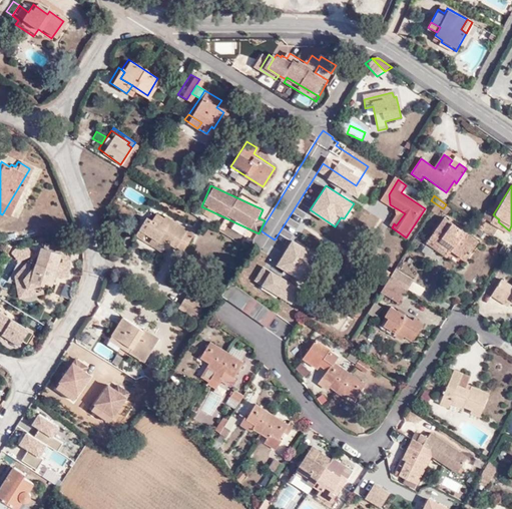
[(443,208),(437,204),(431,213),(436,216),(440,212),(446,217),(449,212),(443,208)]
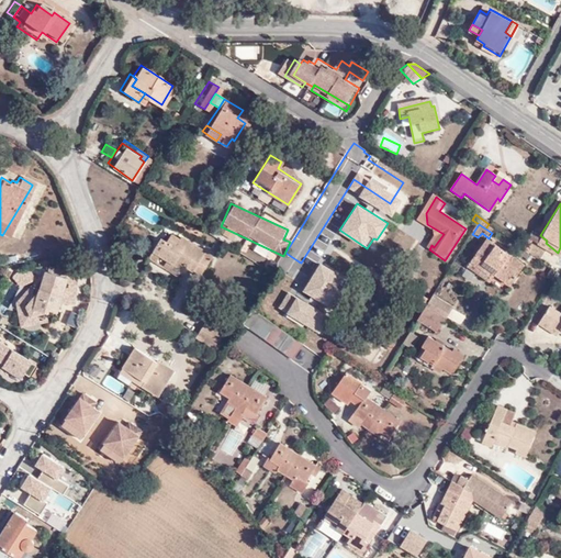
[(534,244),(538,237),(529,231),(517,247),(523,252),(527,246),(525,244),(529,241),(534,244)]
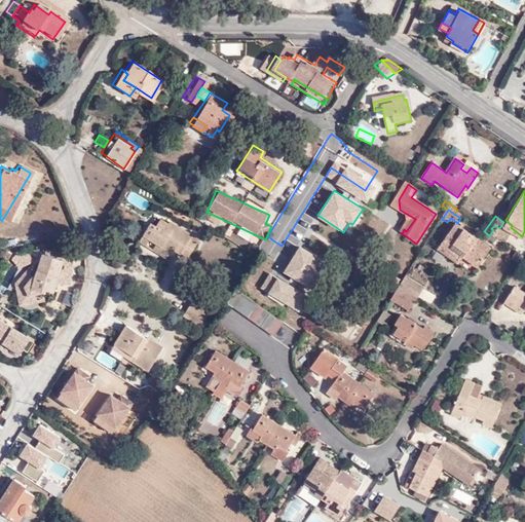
[(143,235),(171,253),(173,249),(180,255),(191,237),(186,234),(187,233),(170,222),(167,224),(160,219),(155,226),(150,223),(143,235)]
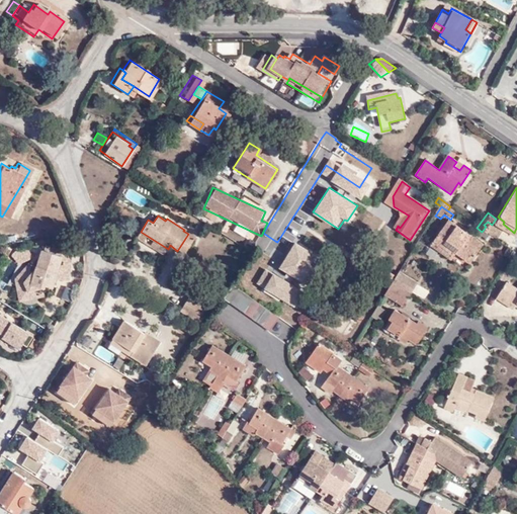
[(504,222),(498,217),(496,219),(492,225),(511,238),(514,233),(503,224),(504,222)]
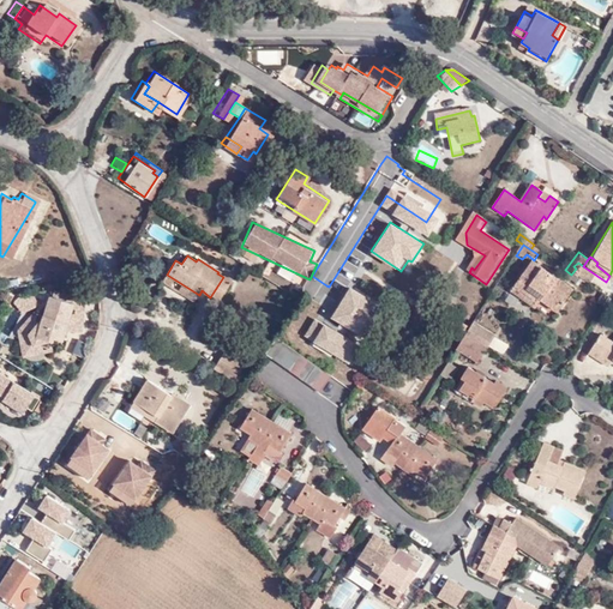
[(511,288),(535,305),(539,302),(557,314),(571,291),(529,263),(511,288)]
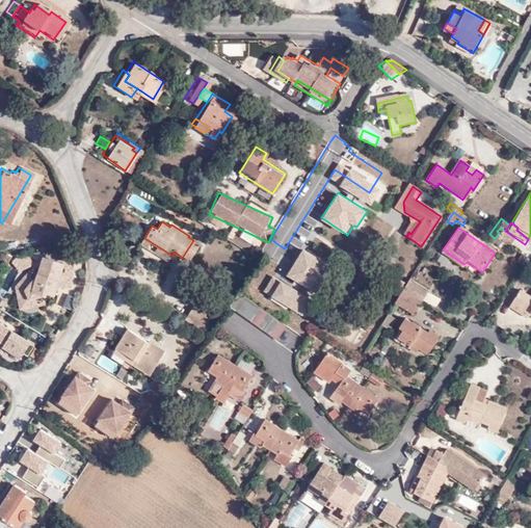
[(240,229),(236,238),(251,245),(256,237),(240,229)]
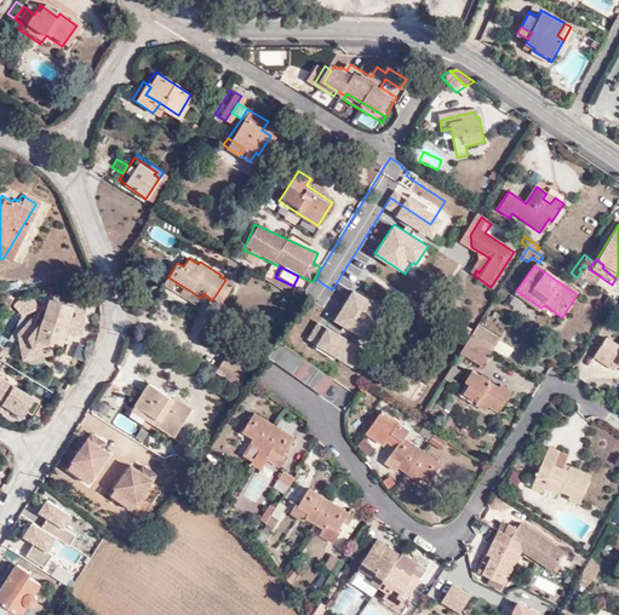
[(196,305),(201,298),(168,277),(164,285),(196,305)]
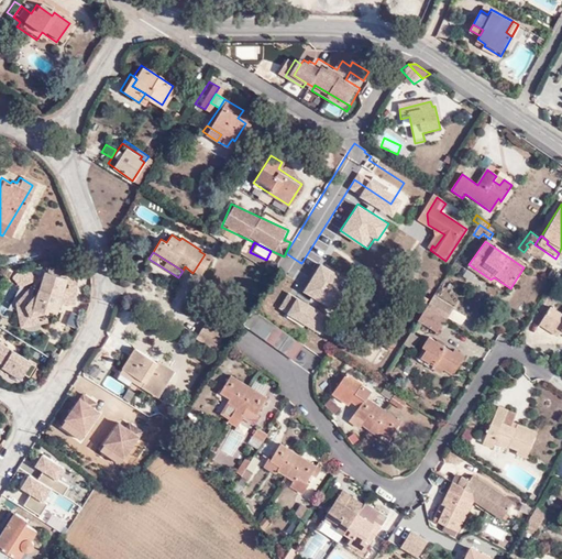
[(299,262),(286,253),(278,267),(290,275),(299,262)]
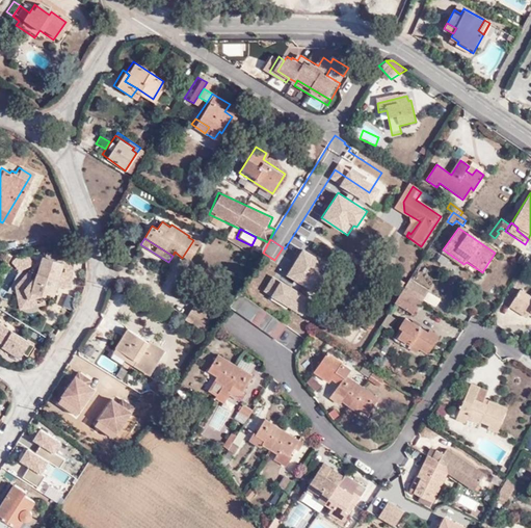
[(318,271),(324,261),(301,247),(286,275),(313,291),(323,274),(318,271)]
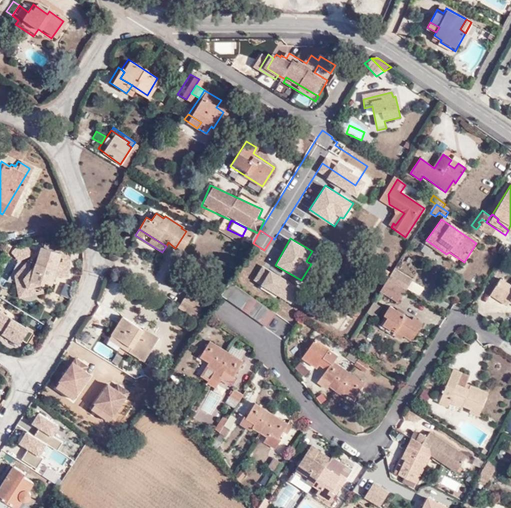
[(443,259),(446,254),(426,240),(423,245),(443,259)]
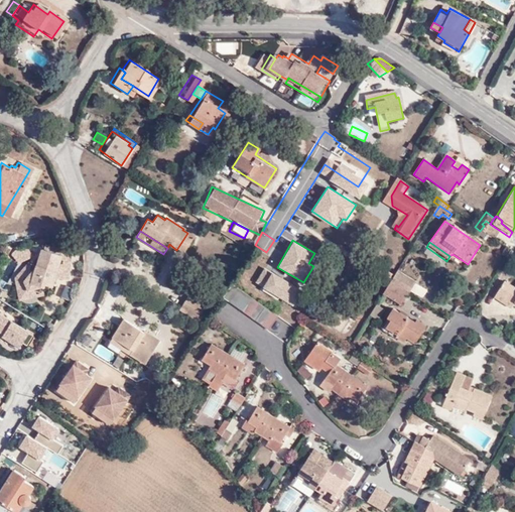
[(29,283),(43,288),(44,284),(52,287),(61,255),(54,254),(55,247),(45,244),(43,250),(41,249),(36,265),(29,283)]
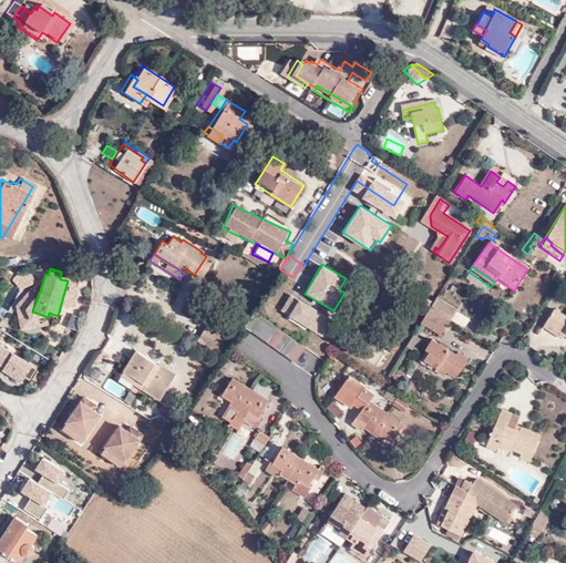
[(563,278),(558,275),(552,285),(557,288),(563,278)]
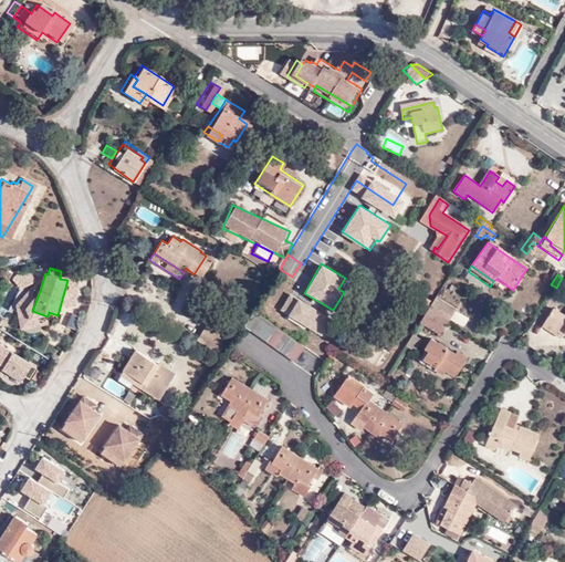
[(46,322),(48,316),(32,311),(40,291),(34,289),(27,315),(46,322)]
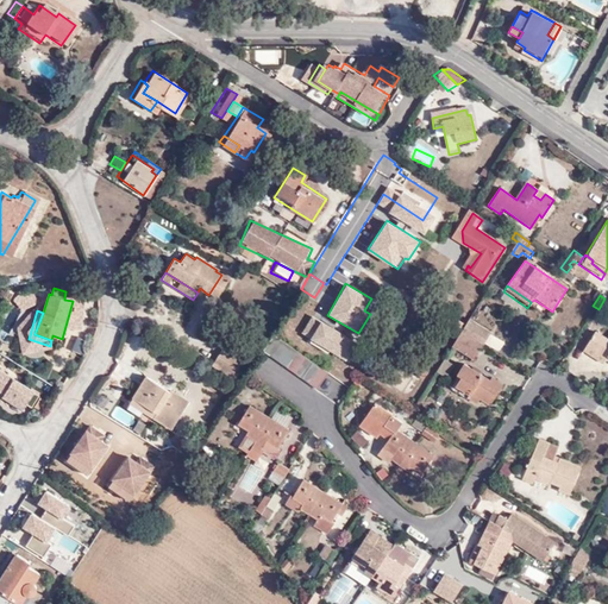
[(298,340),(327,356),(331,351),(346,359),(356,339),(311,316),(298,340)]
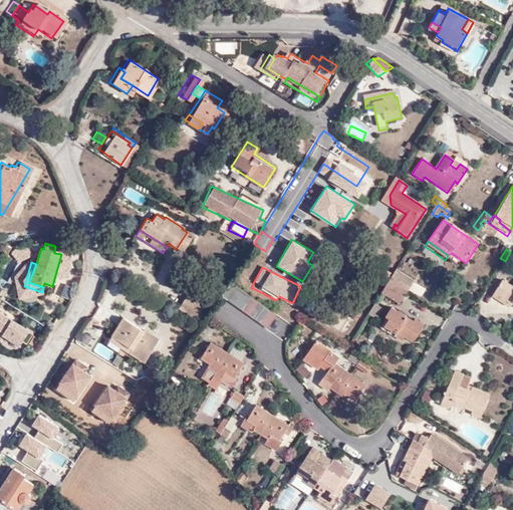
[(374,283),(383,289),(392,276),(383,270),(374,283)]
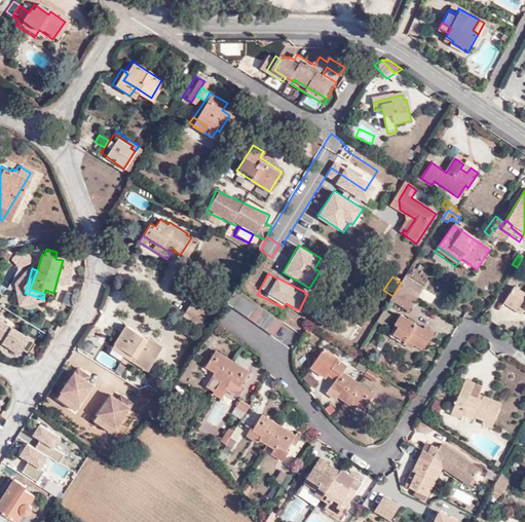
[(392,296),(390,300),(410,312),(424,292),(404,278),(401,283),(392,296)]
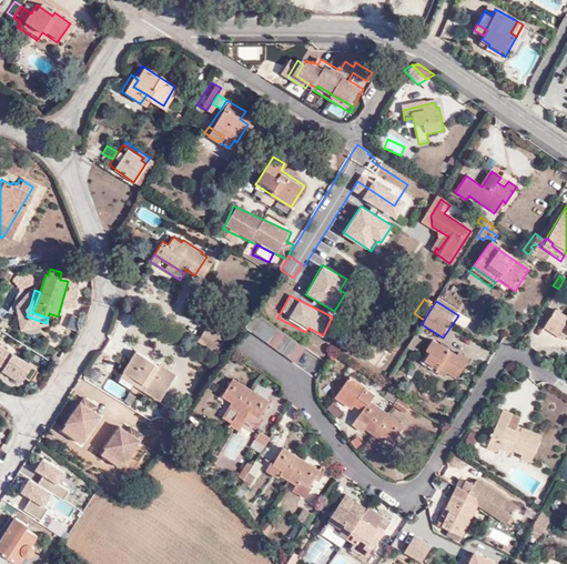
[(566,341),(566,318),(554,311),(546,324),(565,336),(563,339),(566,341)]
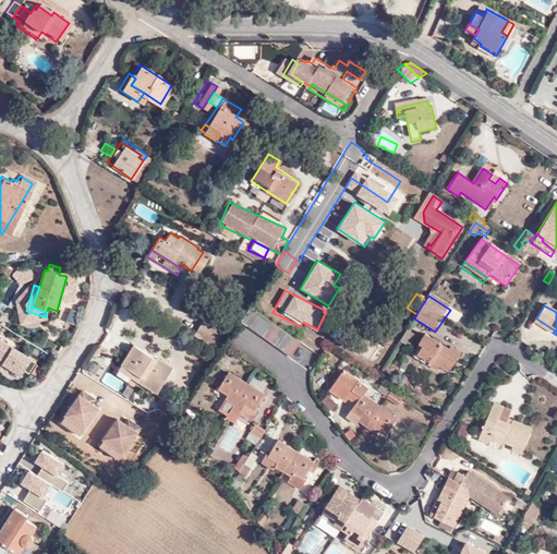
[(238,325),(290,359),(299,346),(247,312),(238,325)]
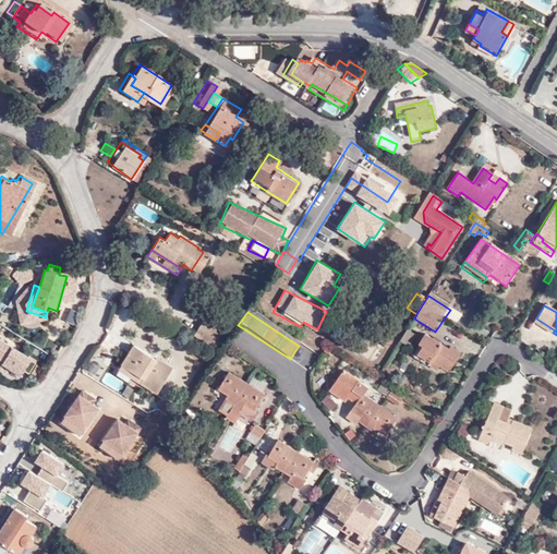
[(229,330),(209,316),(196,335),(216,349),(229,330)]
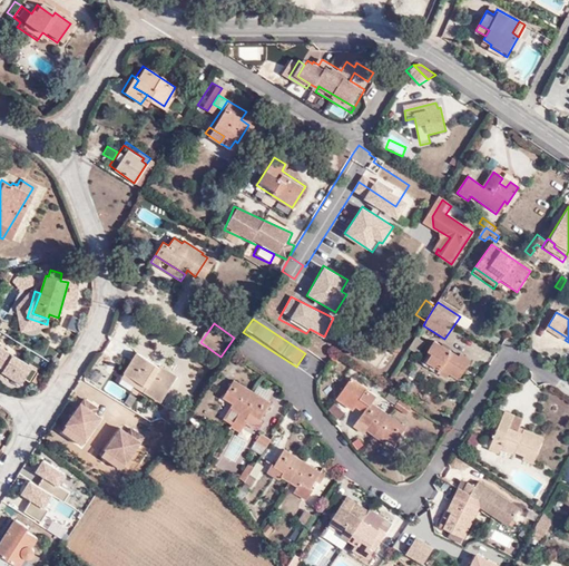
[(563,343),(565,340),(567,338),(548,325),(545,330),(563,343)]
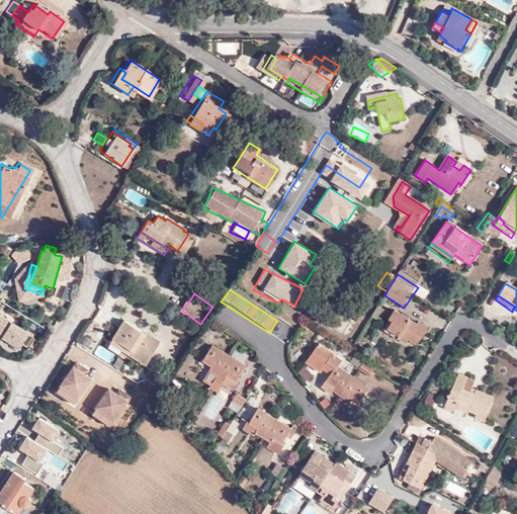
[(386,314),(376,308),(369,319),(378,325),(386,314)]
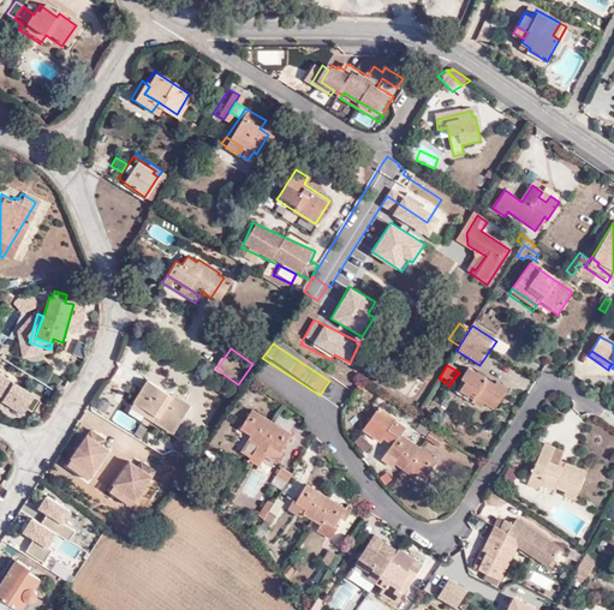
[(465,390),(478,400),(480,399),(496,410),(510,389),(500,383),(498,387),(472,369),(465,378),(470,382),(465,390)]
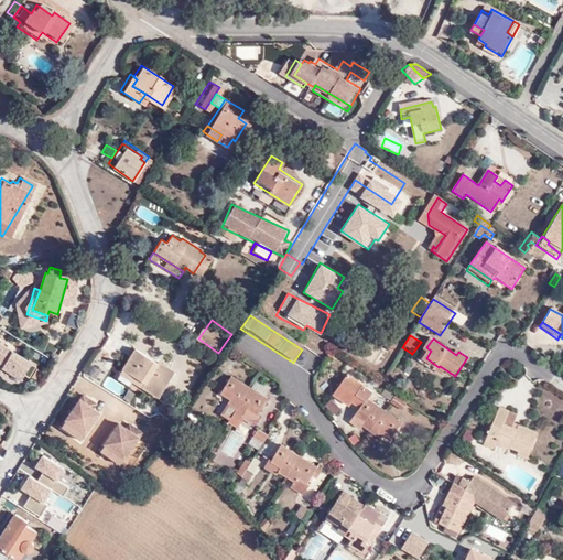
[(435,372),(439,367),(426,358),(431,351),(426,347),(419,361),(435,372)]
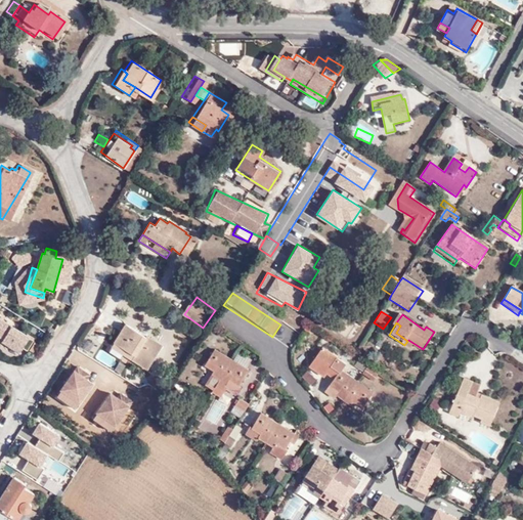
[(134,359),(150,369),(165,344),(166,343),(147,332),(145,334),(128,323),(117,342),(137,354),(134,359)]
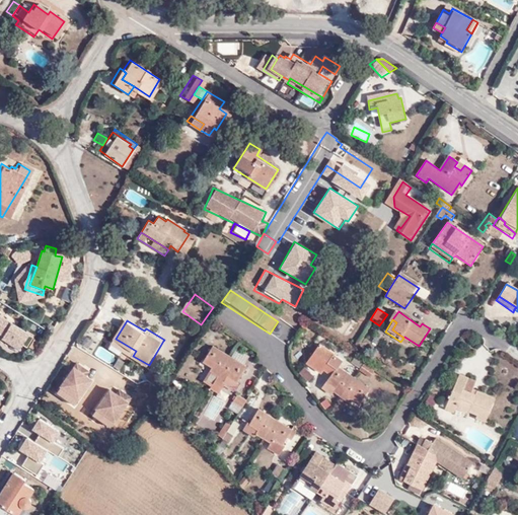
[(113,343),(133,356),(136,351),(116,339),(113,343)]
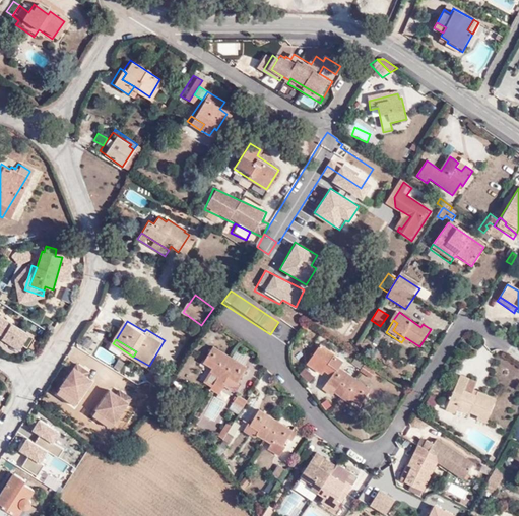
[(351,398),(360,404),(369,392),(338,370),(342,364),(334,358),(334,357),(320,347),(313,359),(327,369),(329,367),(332,370),(336,374),(335,376),(324,391),(332,396),(334,394),(346,404),(348,402),(351,398)]
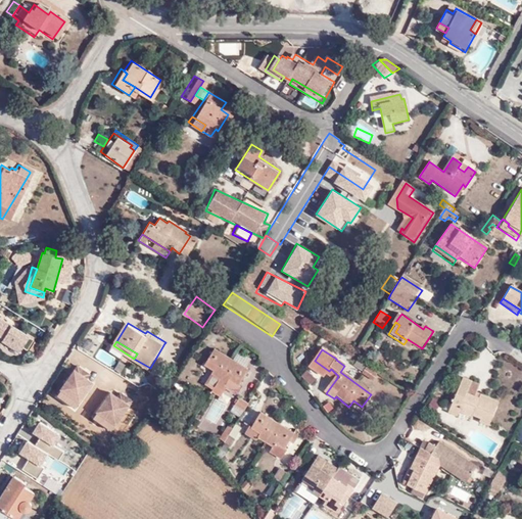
[(230,379),(239,385),(248,371),(216,350),(207,365),(216,371),(214,374),(227,383),(230,379)]
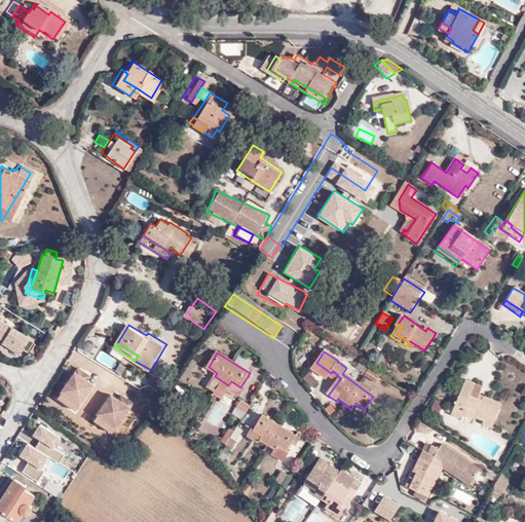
[(313,366),(329,377),(331,373),(316,363),(313,366)]
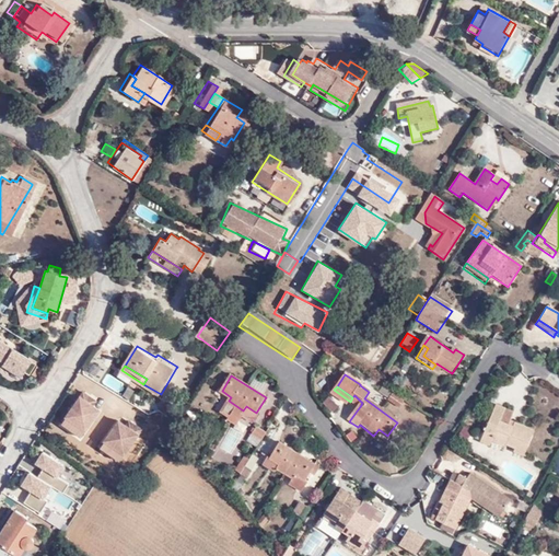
[(380,392),(389,400),(394,393),(383,386),(380,392)]
